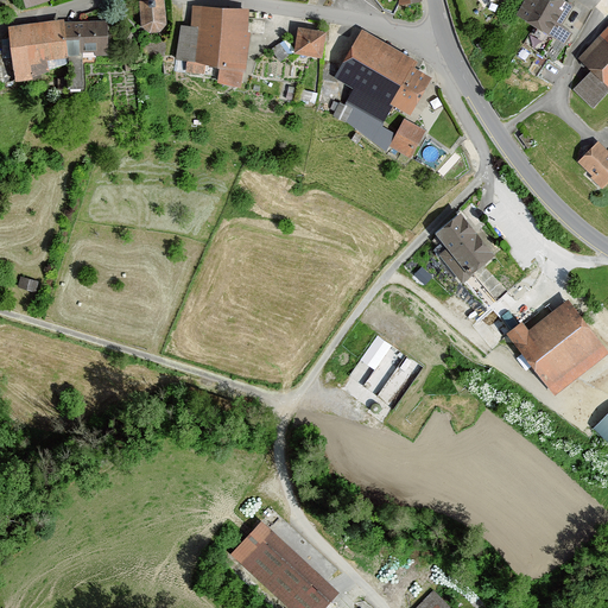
[(164,0),(140,2),(141,26),(151,32),(159,31),(165,25),(164,0)]
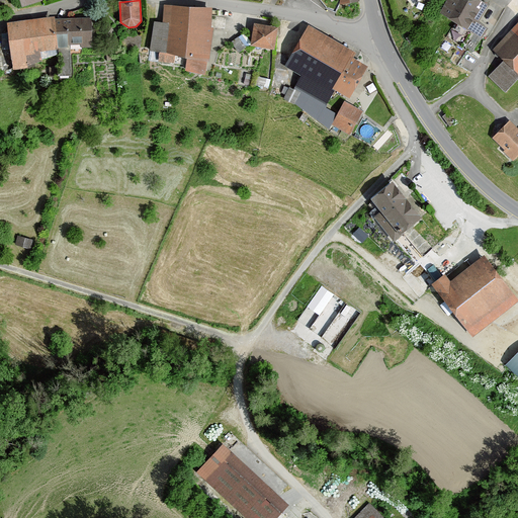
[(487,5),(478,0),(447,0),(439,16),(482,39),(487,28),(478,23),(487,5)]
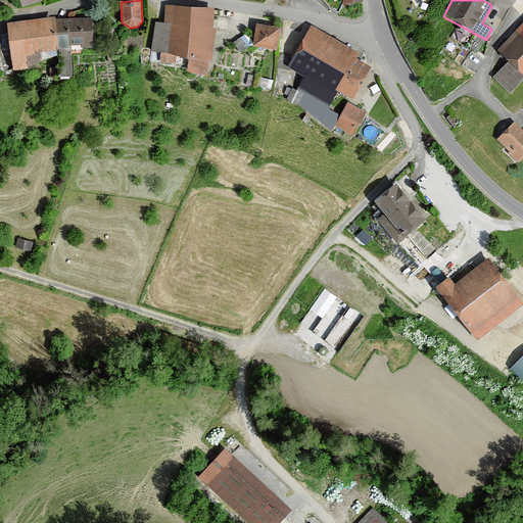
[(162,25),(154,24),(148,51),(209,63),(212,9),(164,7),(162,25)]
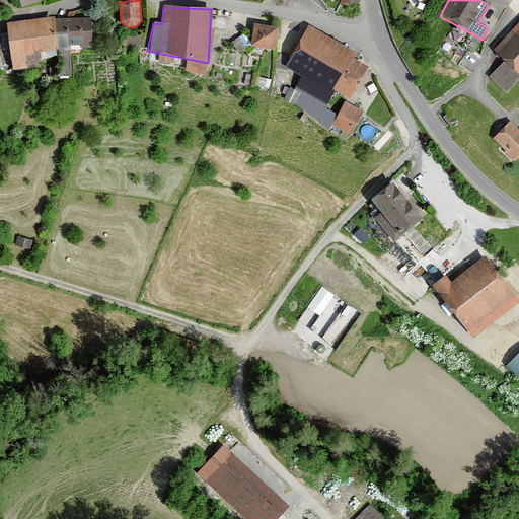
[(53,47),(51,18),(5,26),(10,72),(24,72),(23,66),(38,64),(36,54),(53,53),(53,47)]
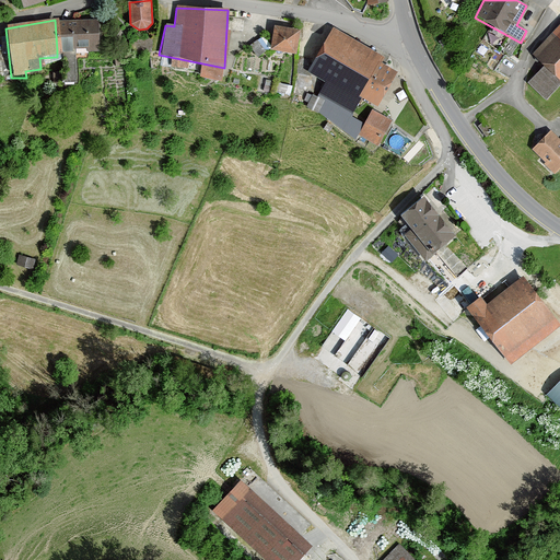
[(55,20),(57,50),(97,50),(96,21),(55,20)]
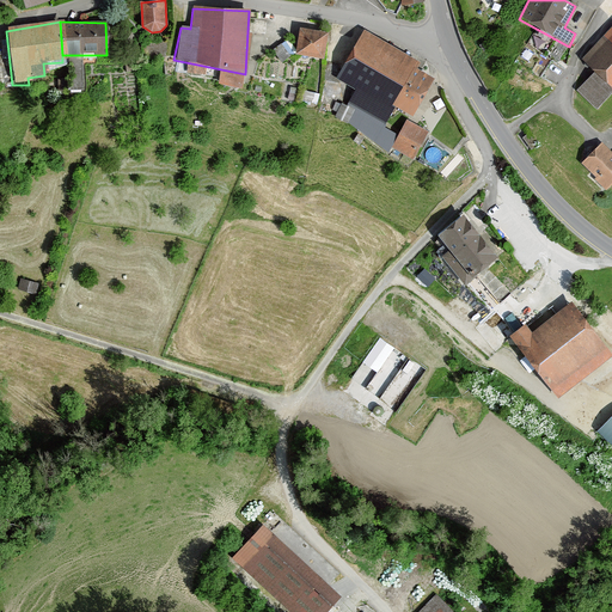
[(611,26),(581,61),(611,90),(611,26)]
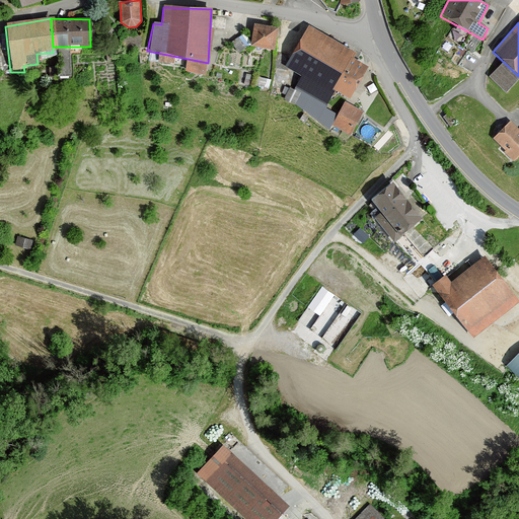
[(277,27),(253,23),(249,48),(273,52),(277,27)]
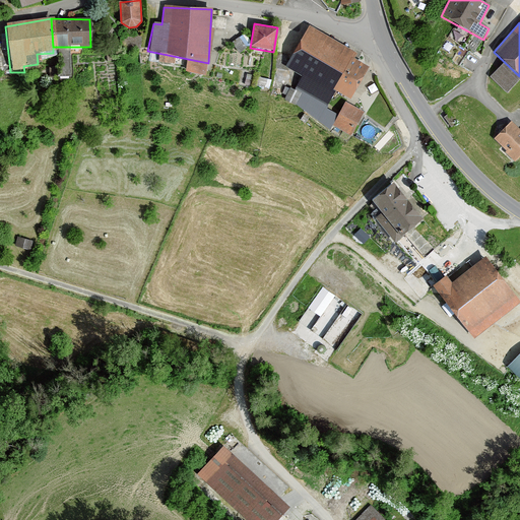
[(358,54),(309,25),(284,68),(301,78),(295,88),(326,107),(334,92),(348,102),(368,68),(354,60),(358,54)]
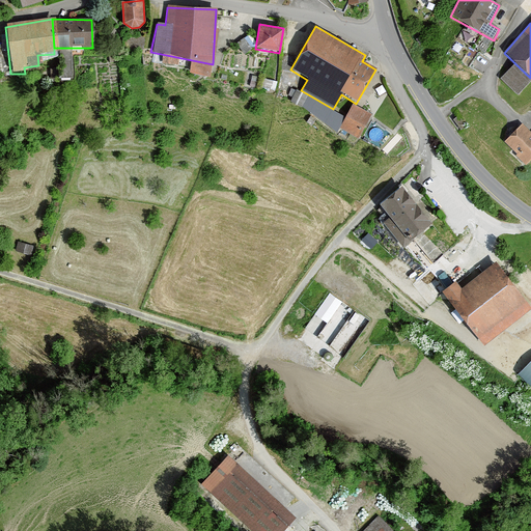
[(370,115),(352,106),(339,130),(358,140),(370,115)]
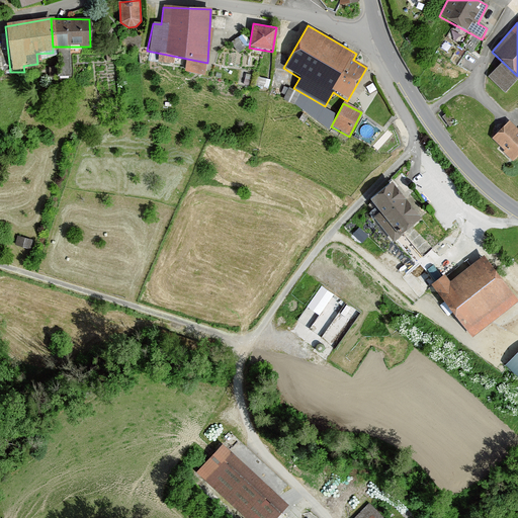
[(517,128),(510,121),(491,140),(513,162),(517,157),(517,128)]
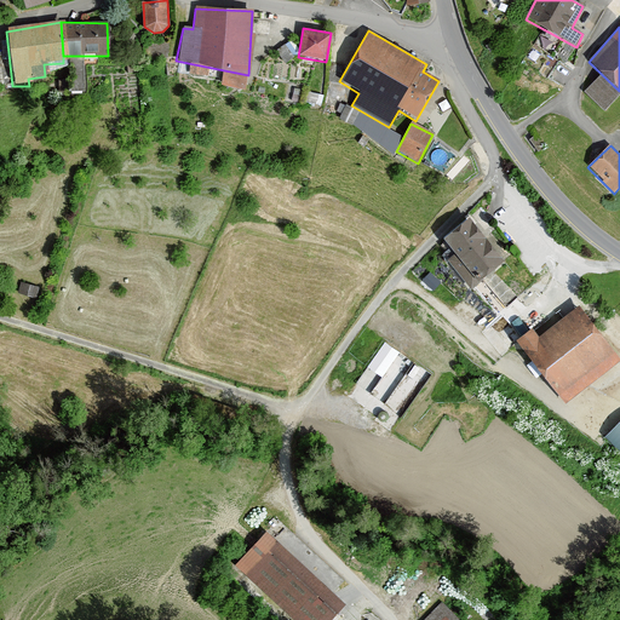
[(469,219),(442,241),(453,256),(446,262),(469,291),(504,262),(469,219)]
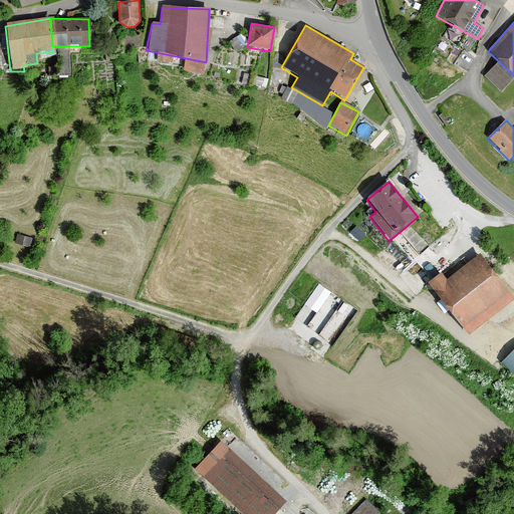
[(420,257),(404,238),(394,246),(410,265),(420,257)]
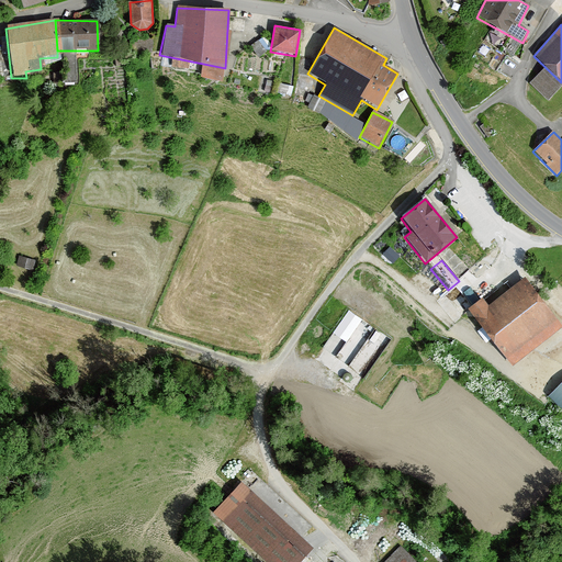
[(481,298),(465,310),(510,368),(561,327),(525,279),(487,306),(481,298)]
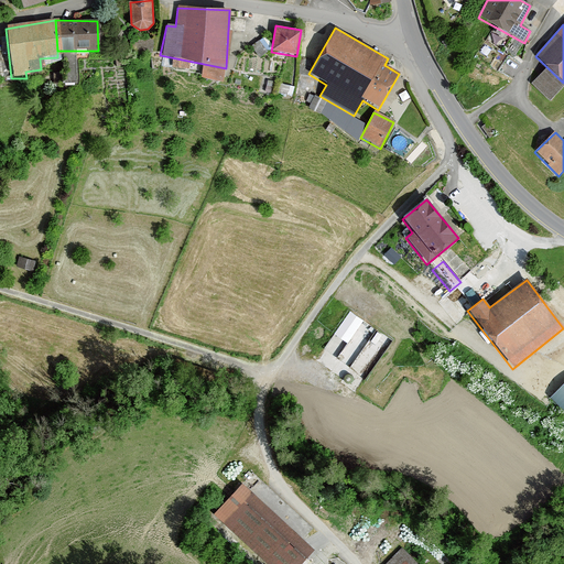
[(301,563),(314,551),(253,495),(225,524),(268,563),(301,563)]
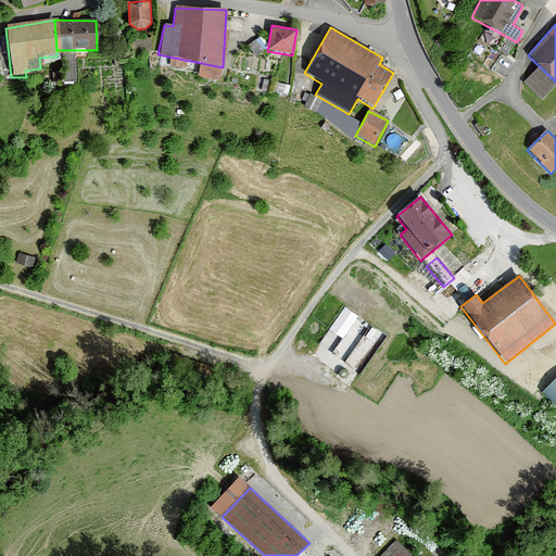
[(409,555),(396,542),(381,555),(409,555)]
